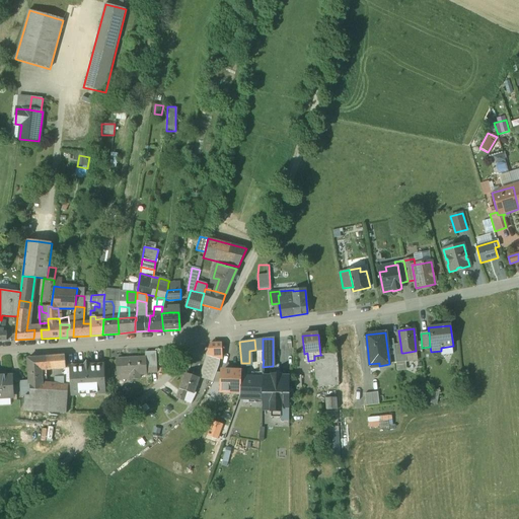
[(210,344),(206,356),(220,359),(222,359),(221,344),(210,344)]
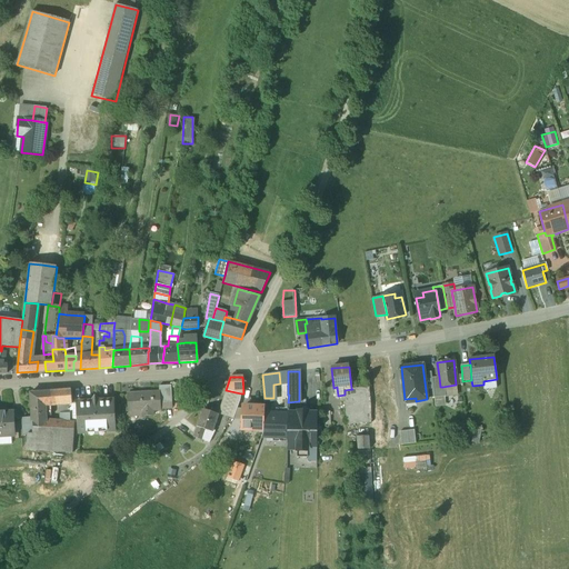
[(439,377),(432,378),(435,398),(443,397),(442,387),(440,387),(439,377)]
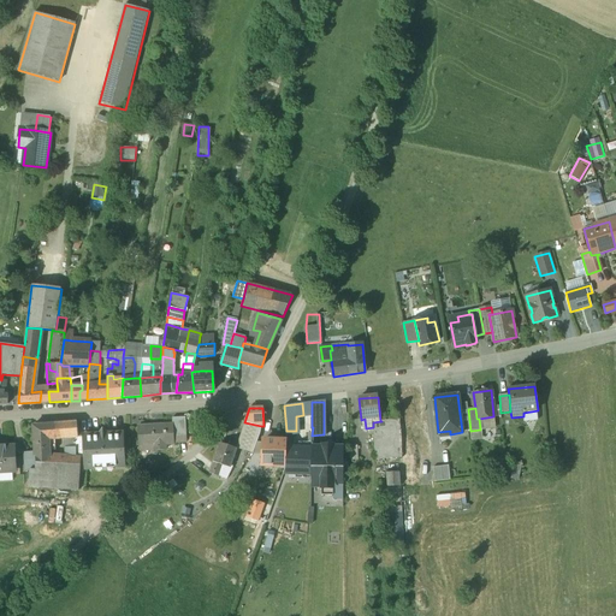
[(172,418),(172,425),(173,424),(173,428),(173,436),(187,436),(185,418),(172,418)]
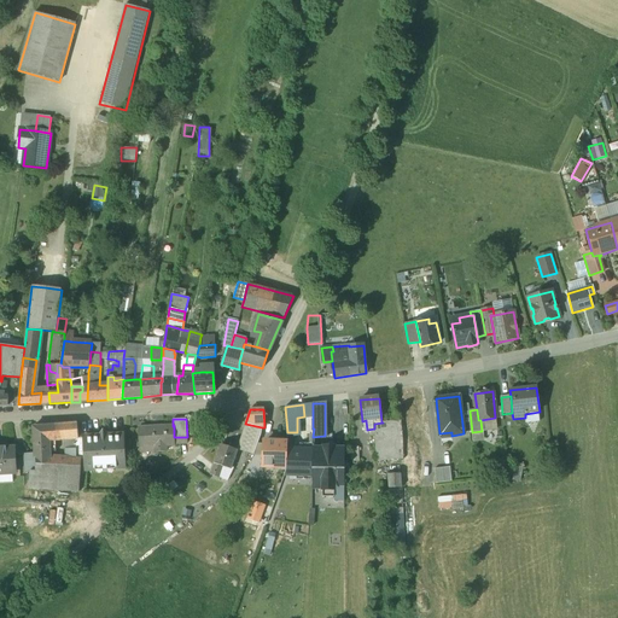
[(383,423),(374,424),(374,429),(375,445),(369,445),(369,453),(377,452),(377,461),(403,459),(402,447),(401,421),(401,420),(382,423),(383,423)]
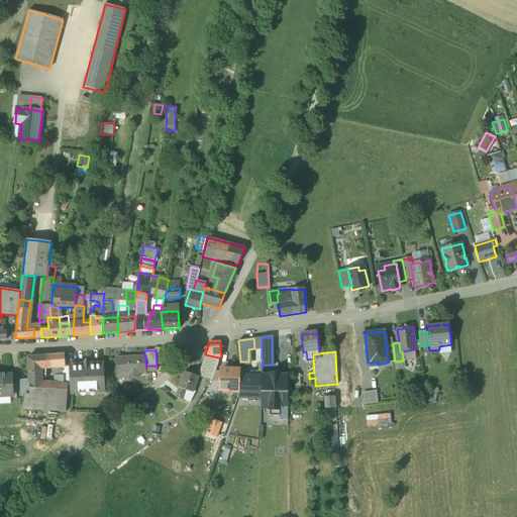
[(337,352),(335,352),(336,374),(360,371),(358,353),(346,354),(346,351),(337,352)]
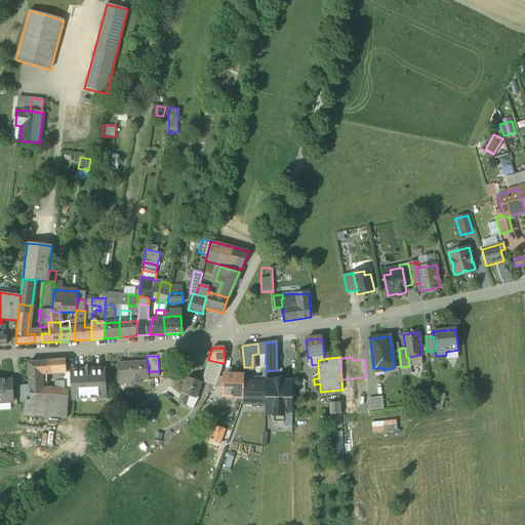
[(55,360),(29,362),(29,368),(28,368),(28,370),(29,370),(30,387),(31,389),(41,389),(41,374),(48,373),(55,373),(55,360)]
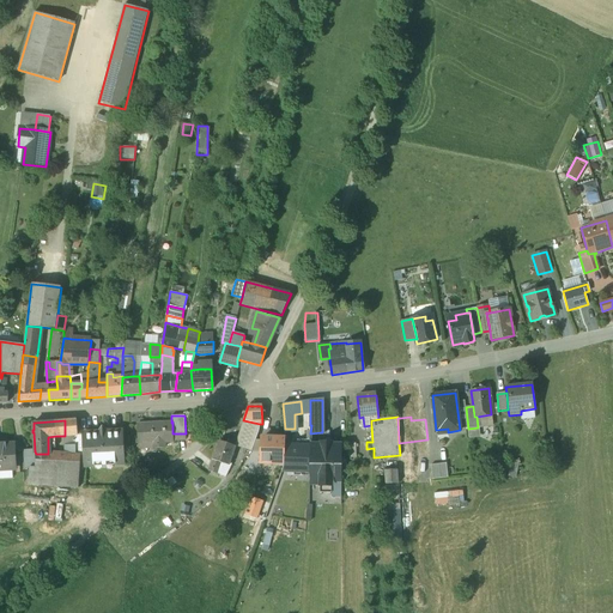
[(77,420),(65,420),(65,436),(76,435),(78,435),(77,420)]
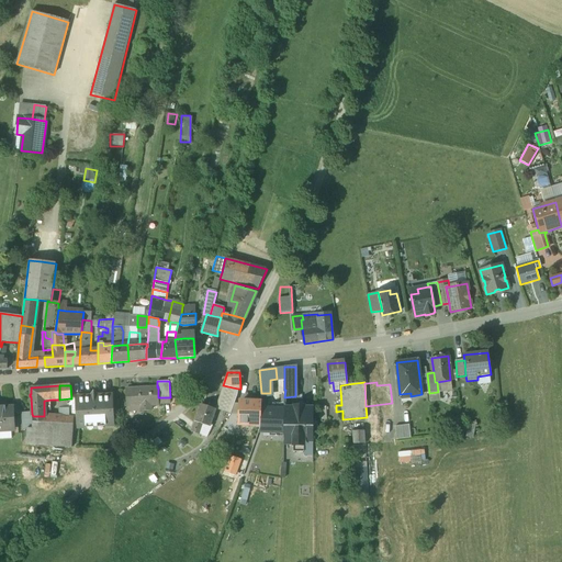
[(223,385),(215,408),(231,414),(237,395),(238,389),(223,385)]
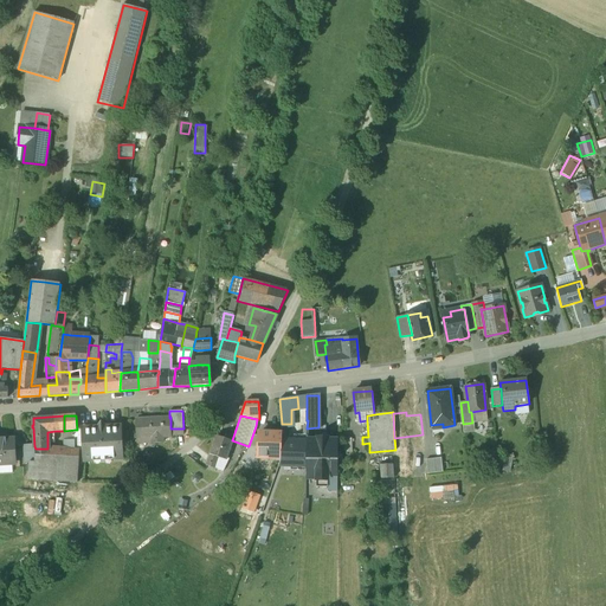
[(169,418),(135,420),(136,438),(152,437),(152,443),(162,442),(162,436),(172,436),(171,429),(171,421),(171,417),(169,418)]
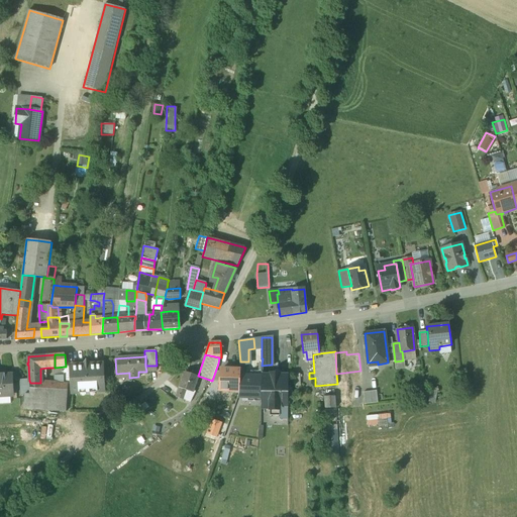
[(248,362),(240,362),(240,364),(240,369),(240,375),(248,375),(248,362)]
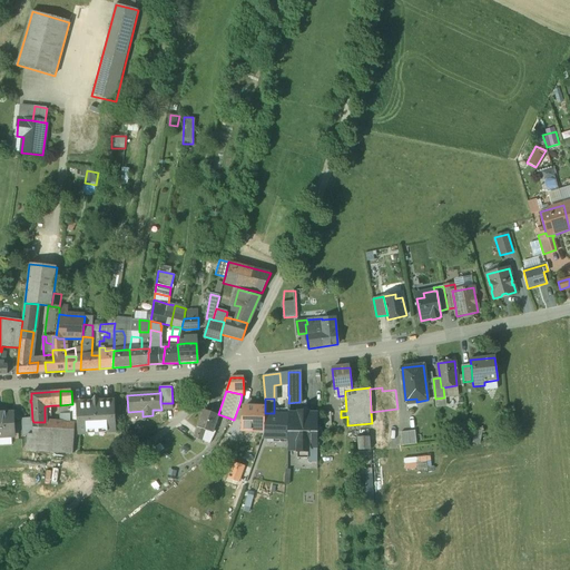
[(91,403),(77,403),(79,433),(88,432),(88,430),(107,429),(107,432),(115,431),(114,402),(99,402),(97,400),(94,401),(91,403)]
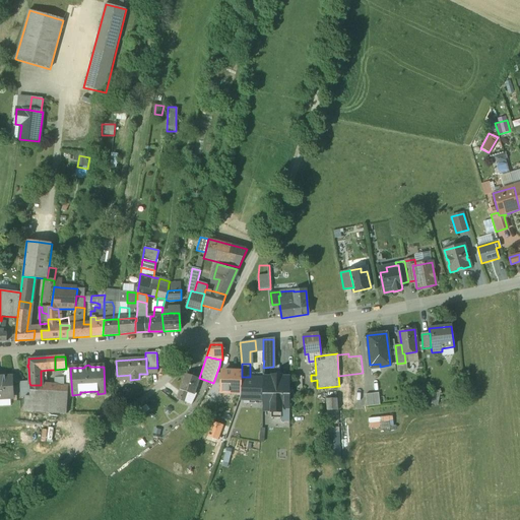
[(64,379),(64,369),(55,370),(55,378),(58,378),(64,379)]
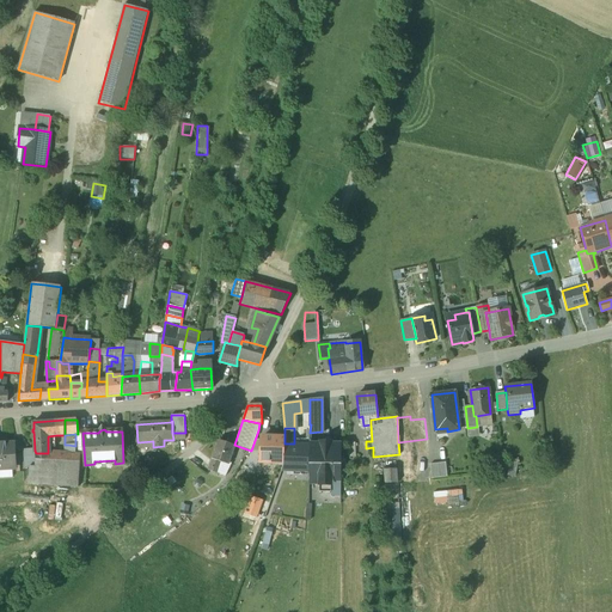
[(283,464),(285,444),(285,436),(259,436),(258,464),(283,465),(283,464)]
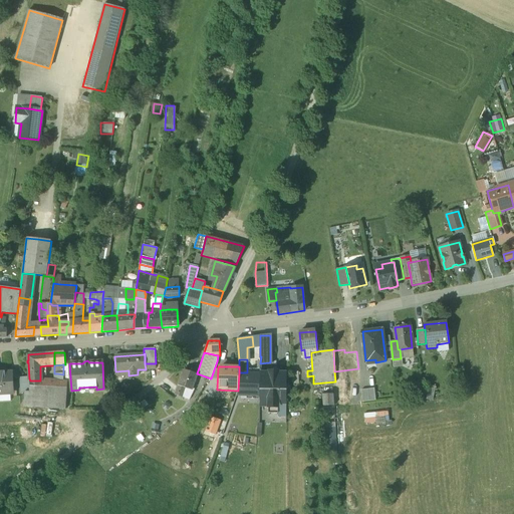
[(358,368),(334,371),(335,381),(335,384),(359,381),(358,368)]
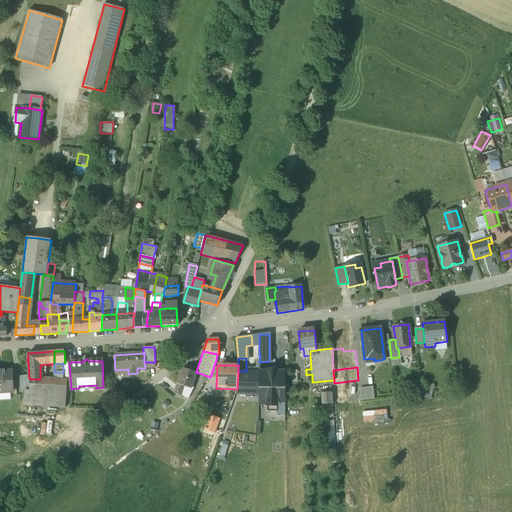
[(196,372),(182,368),(177,384),(178,384),(185,386),(191,388),(196,372)]
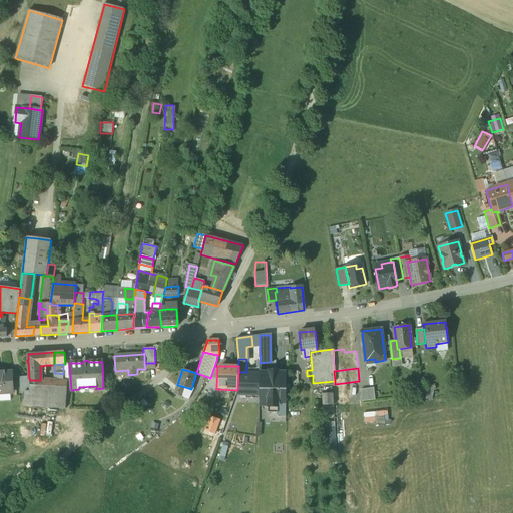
[(5,373),(2,370),(0,370),(0,393),(12,392),(11,372),(5,373)]
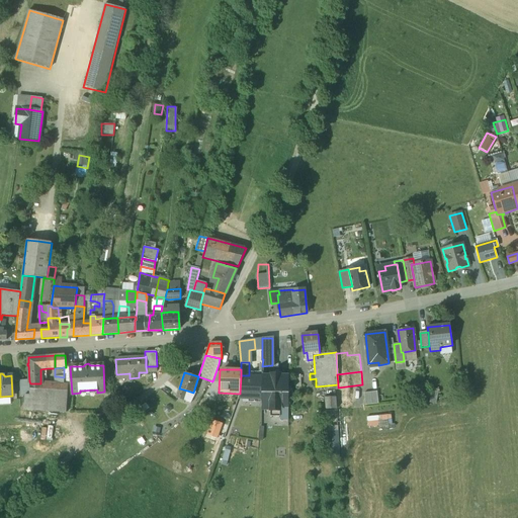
[(288,377),(280,377),(280,374),(271,374),(271,377),(262,377),(261,393),(261,407),(270,408),(270,417),(280,417),(280,408),(288,408),(288,377)]
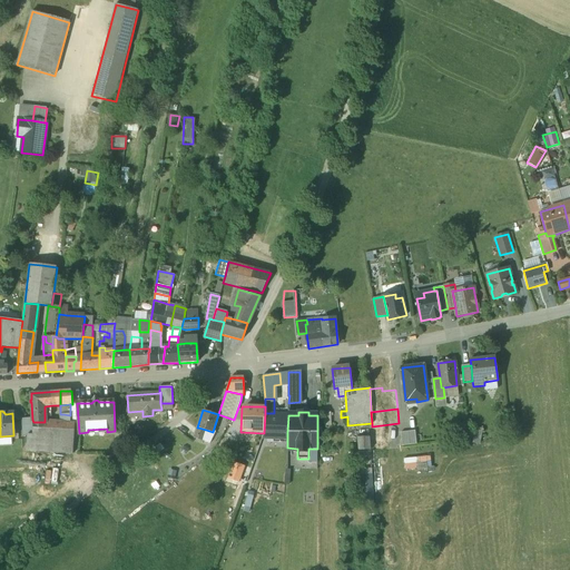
[(288,415),(274,415),(274,413),(265,413),(264,432),(287,432),(288,415)]
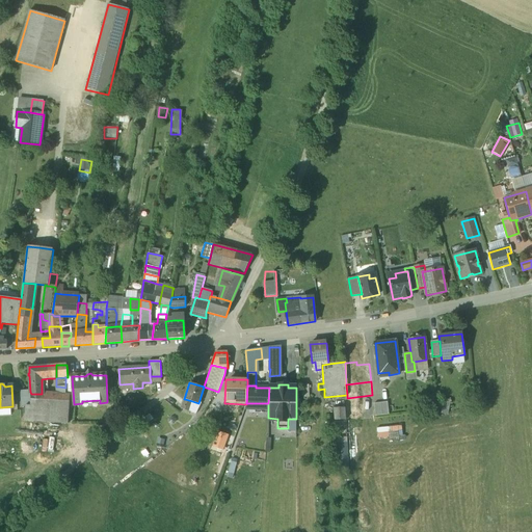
[(21,392),(22,407),(32,407),(32,406),(31,394),(30,392),(21,392)]
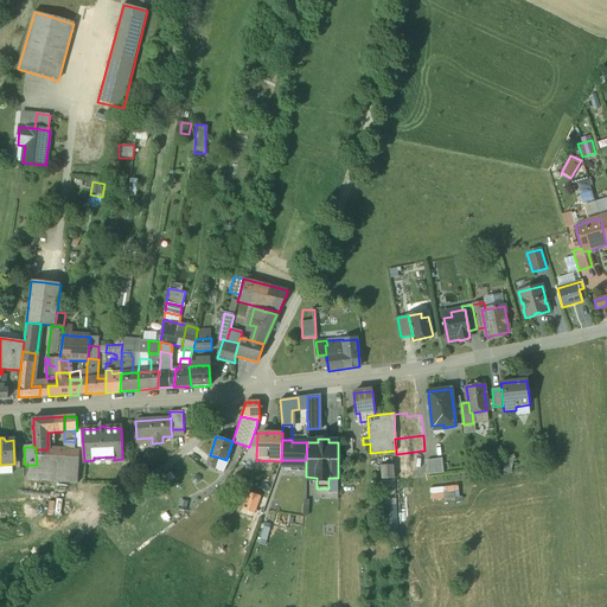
[(65,466),(65,451),(48,449),(36,449),(37,464),(65,466)]
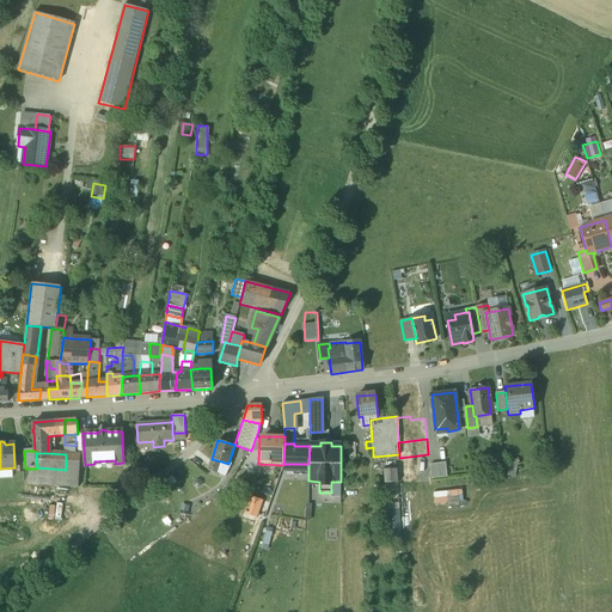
[(80,454),(74,454),(74,456),(74,470),(66,470),(37,467),(37,469),(25,469),(26,483),(78,484),(80,454)]
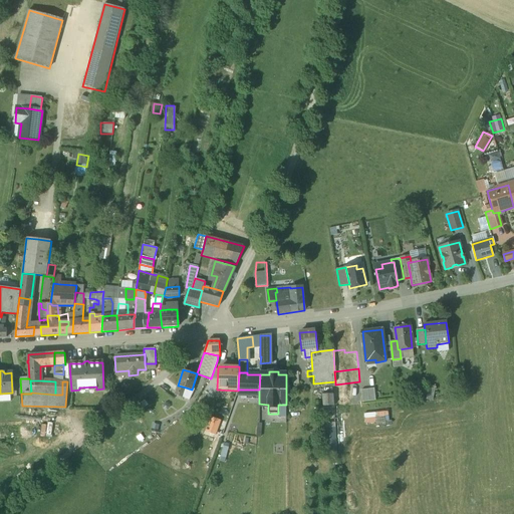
[(186,388),(179,386),(176,396),(182,398),(183,396),(186,388)]
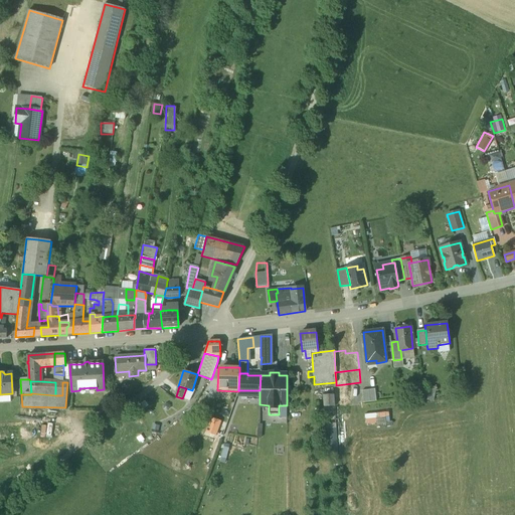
[(375,389),(362,391),(363,402),(376,400),(375,389)]
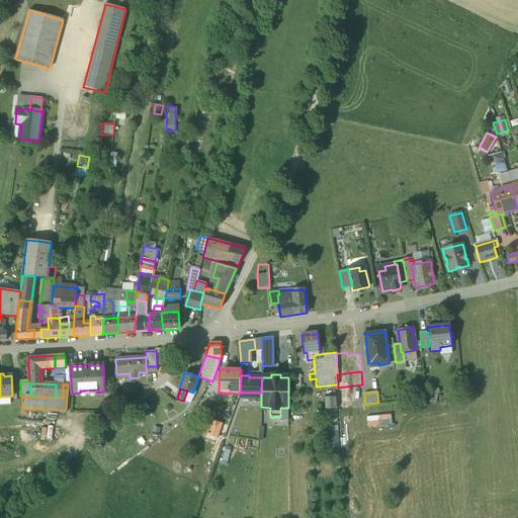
[(336,398),(325,398),(326,409),(323,410),(326,459),(342,458),(340,409),(336,409),(336,398)]
